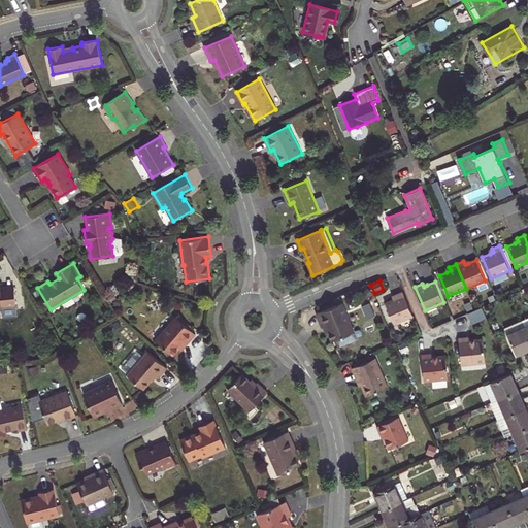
[(0,303),(1,305),(2,305),(14,304),(13,287),(0,288),(0,303)]
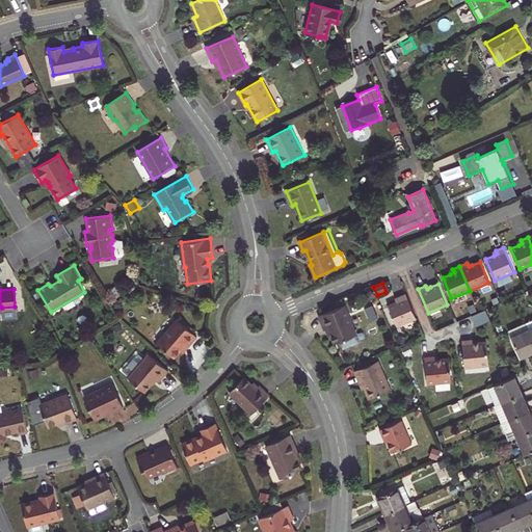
[(396,301),(388,304),(397,326),(416,318),(405,293),(398,296),(399,299),(396,301)]
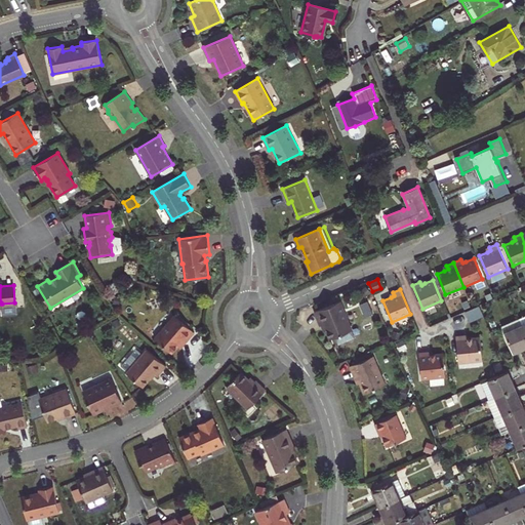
[(340,300),(315,311),(321,325),(325,324),(331,338),(352,329),(340,300)]
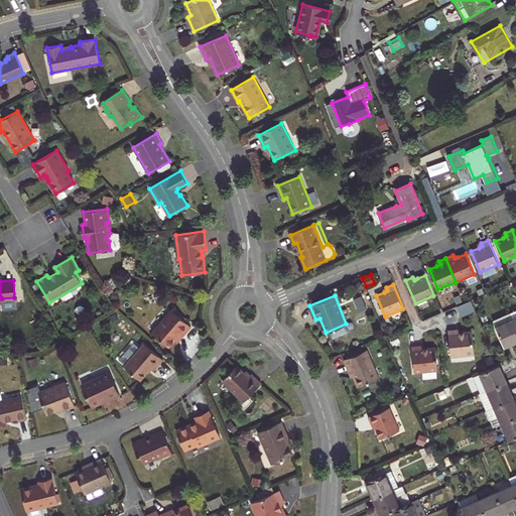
[(152,333),(169,347),(179,336),(181,338),(190,327),(172,309),(152,333)]
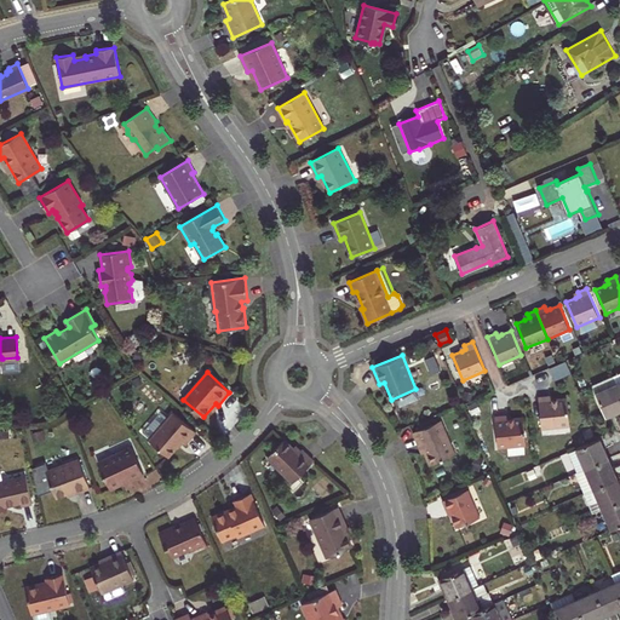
[(619,391),(613,377),(593,385),(607,415),(619,409),(619,391)]
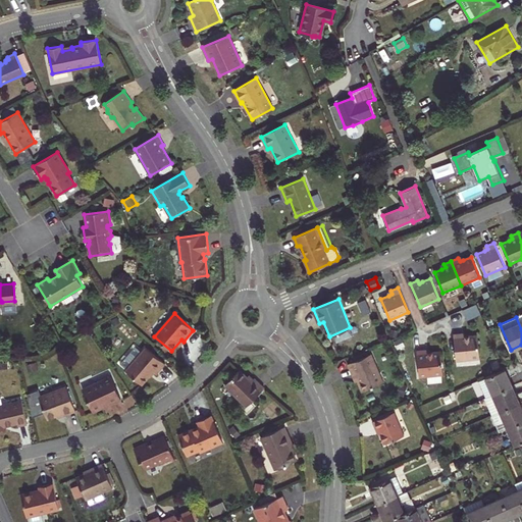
[(456,360),(480,357),(477,334),(465,336),(462,336),(461,333),(454,333),(456,360)]
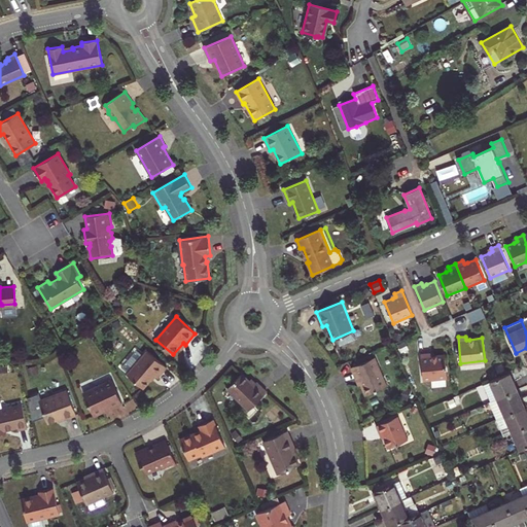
[(128,375),(143,388),(154,376),(157,378),(167,367),(148,351),(128,375)]
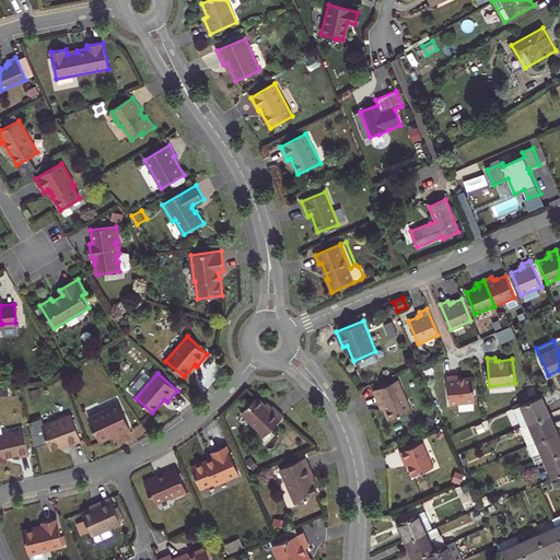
[(447,375),(450,404),(476,401),(473,376),(461,378),(456,378),(456,374),(447,375)]
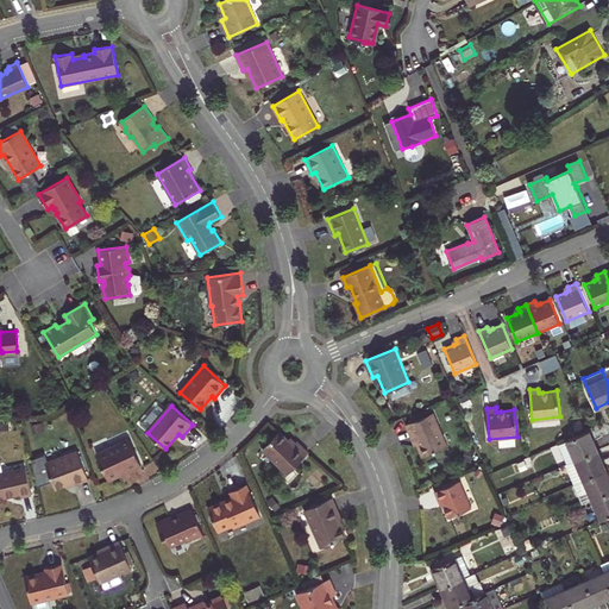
[(433,413),(406,425),(412,439),(415,438),(422,456),(447,446),(433,413)]
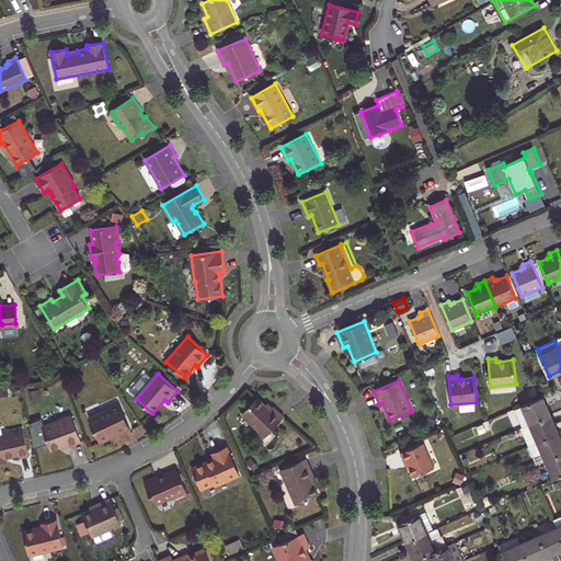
[(514,409),(522,427),(550,415),(542,397),(514,409)]
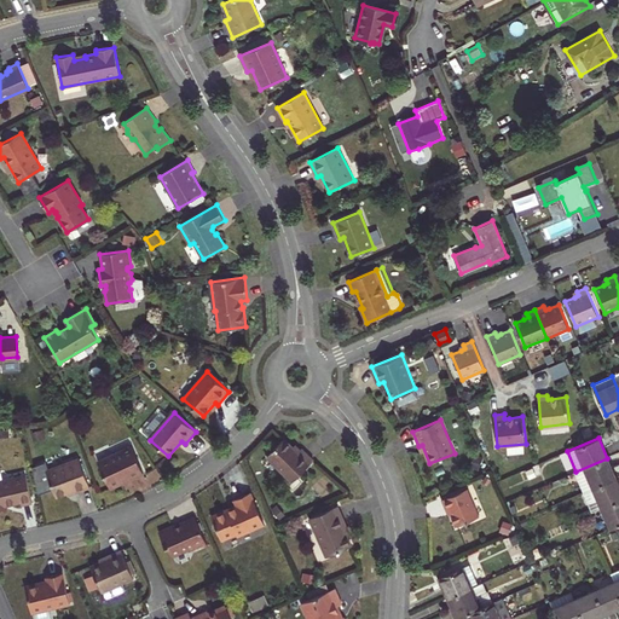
[(284,439),(267,456),(293,481),(313,461),(302,449),(298,453),(284,439)]
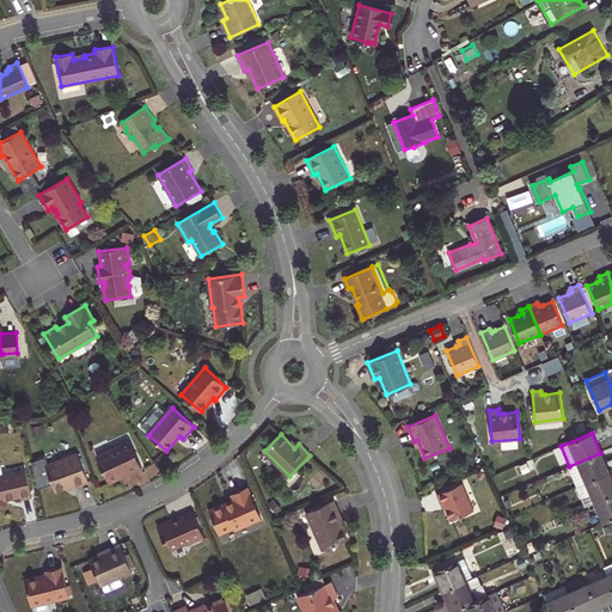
[(97,458),(108,482),(126,473),(127,476),(142,469),(129,441),(111,450),(112,451),(97,458)]
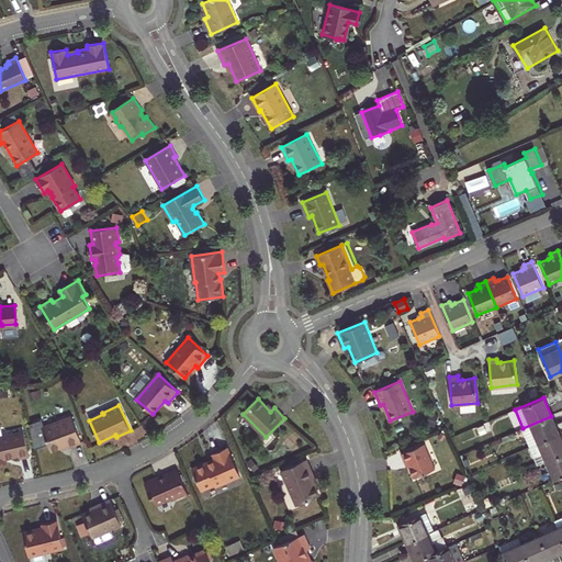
[(42,427),(52,451),(66,446),(67,448),(81,442),(71,416),(42,427)]
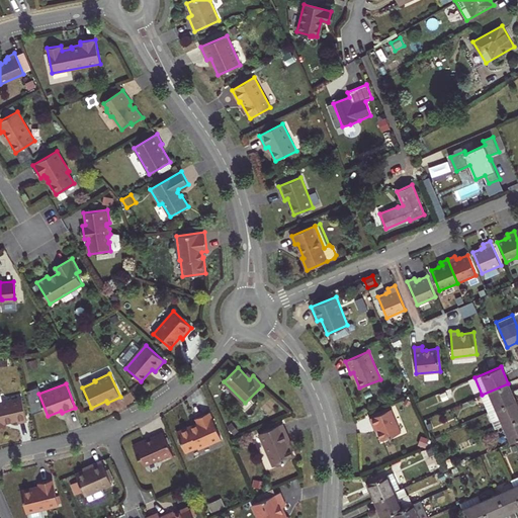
[(516,401),(508,383),(482,395),(482,396),(489,412),(516,401)]
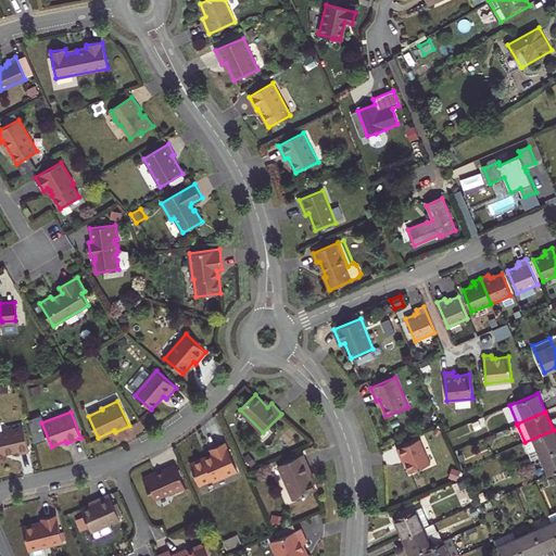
[(0,431),(0,458),(4,457),(4,455),(20,451),(20,453),(29,451),(24,426),(0,431)]
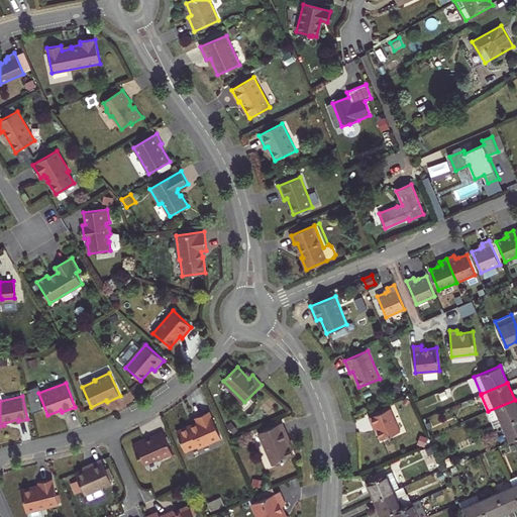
[(516,405),(515,400),(488,411),(495,428),(503,424),(516,418),(516,405)]
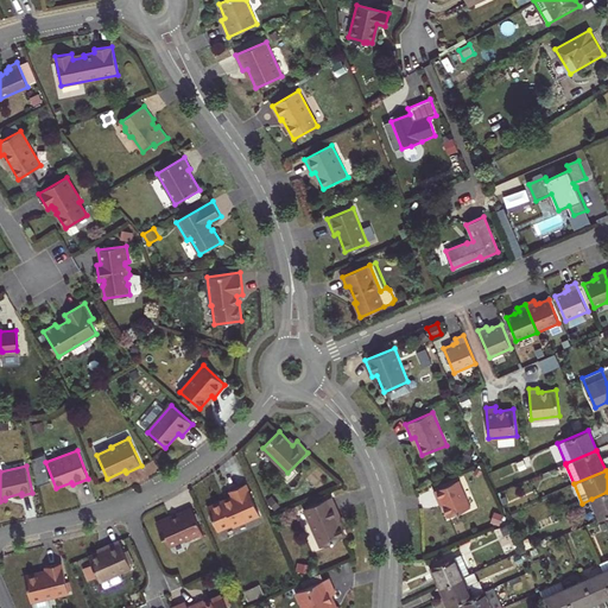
[(458,480),(434,491),(438,500),(441,499),(448,517),(470,507),(458,480)]
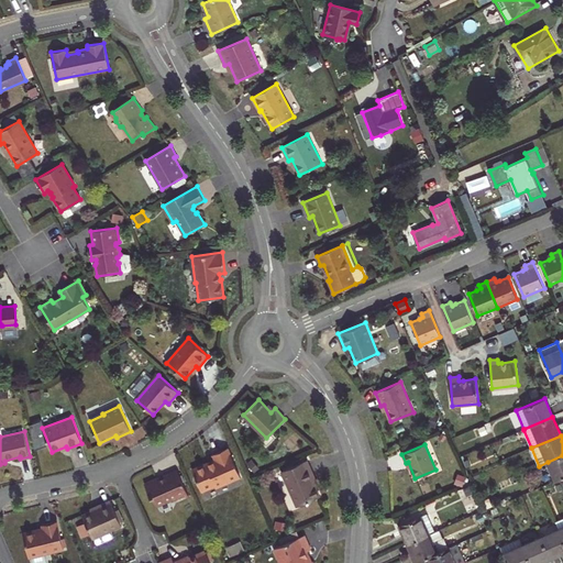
[(217,487),(241,477),(228,448),(212,454),(214,460),(192,470),(201,492),(216,485),(217,487)]
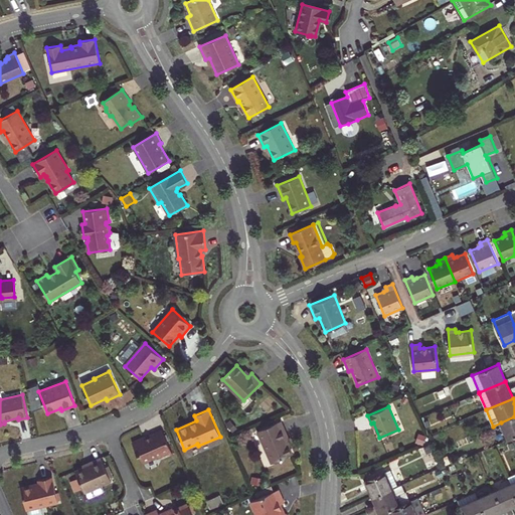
[(508,440),(514,437),(514,416),(501,422),(508,440)]
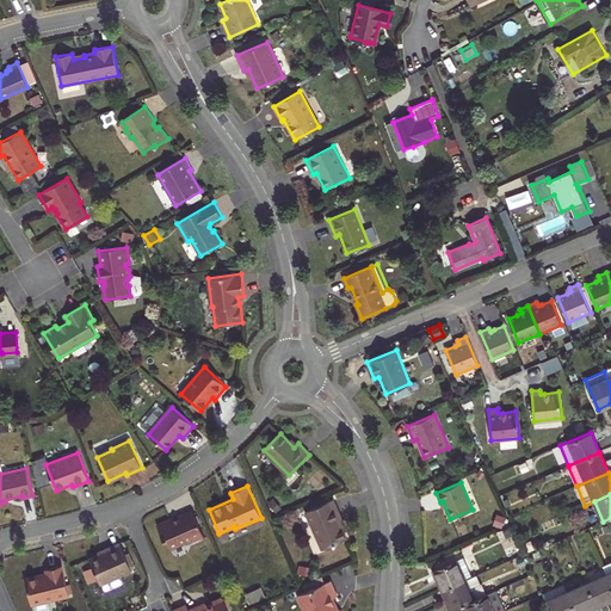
[(332,500),(306,512),(322,550),(346,539),(338,519),(340,518),(332,500)]
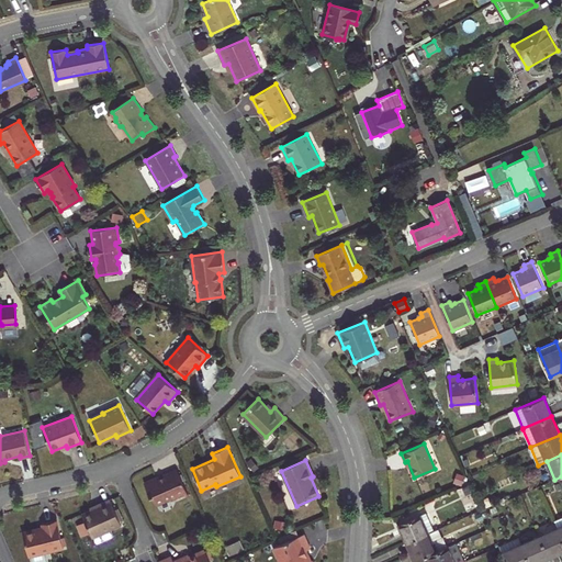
[(187,492),(177,470),(163,475),(164,476),(159,479),(158,479),(156,478),(144,483),(150,497),(153,496),(156,505),(170,498),(173,499),(182,496),(181,494),(184,493),(187,492)]
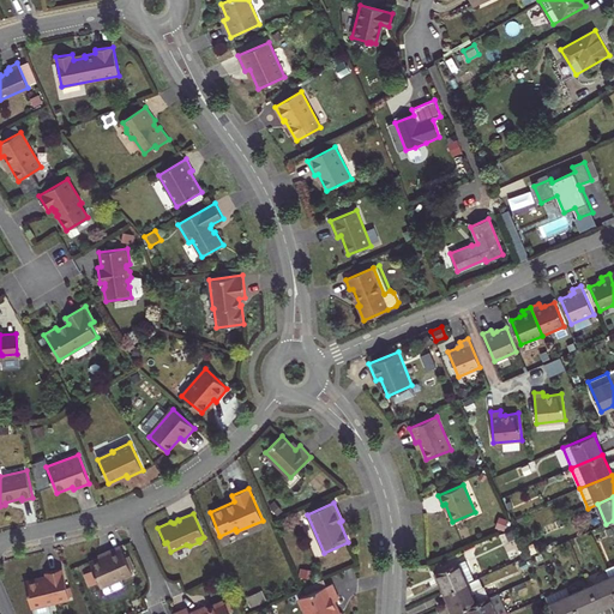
[(133,573),(121,545),(106,552),(107,554),(90,561),(101,587),(133,573)]
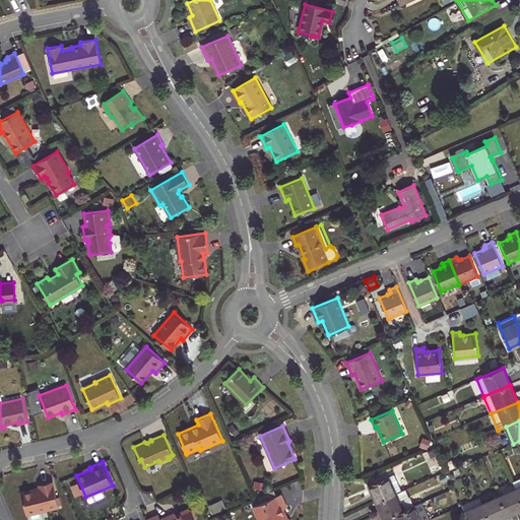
[(394,474),(370,485),(377,502),(396,494),(395,492),(401,490),(394,474)]
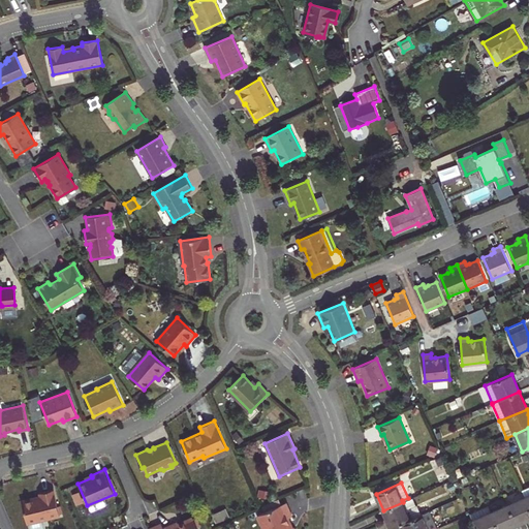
[(34,498),(22,501),(27,524),(60,516),(54,490),(39,493),(40,496),(40,499),(35,500),(34,498)]
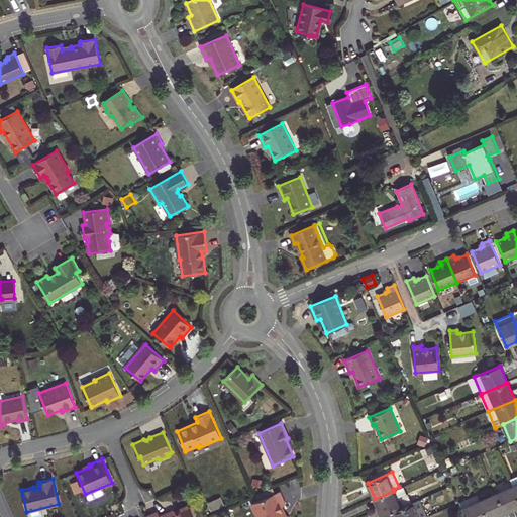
[(516,507),(516,495),(513,486),(496,494),(505,513),(516,507)]
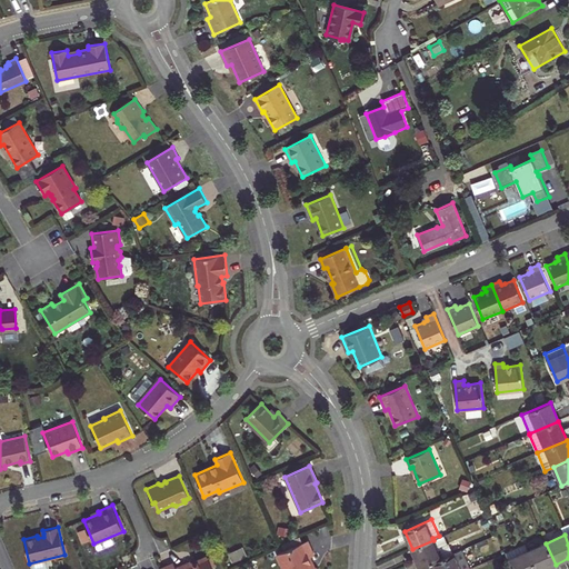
[(433,540),(412,549),(420,568),(432,562),(441,559),(451,555),(443,536),(433,540)]
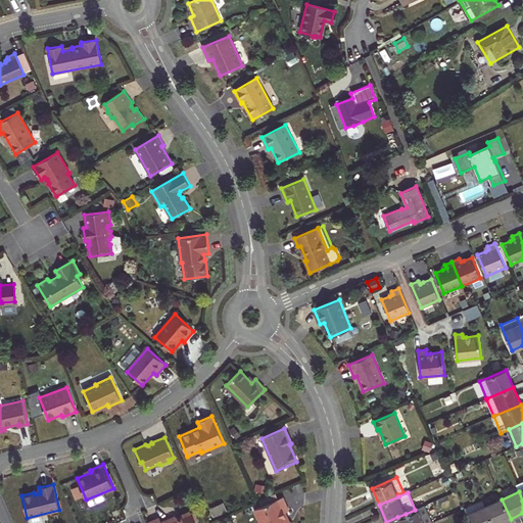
[(283,497),(254,510),(260,522),(289,522),(285,520),(287,515),(286,512),(288,511),(283,497)]
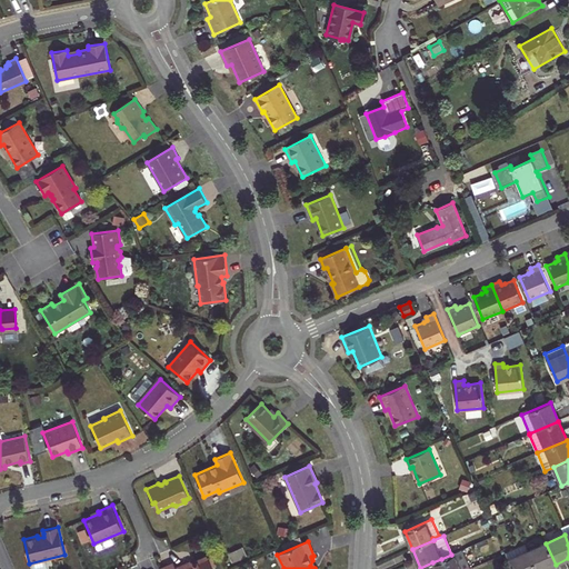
[(543,568),(556,565),(546,543),(528,551),(535,568),(543,568)]
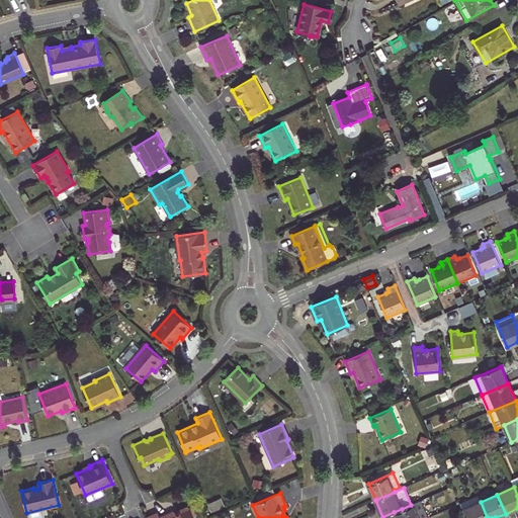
[(460,504),(462,510),(465,517),(487,517),(481,502),(478,496),(460,504)]
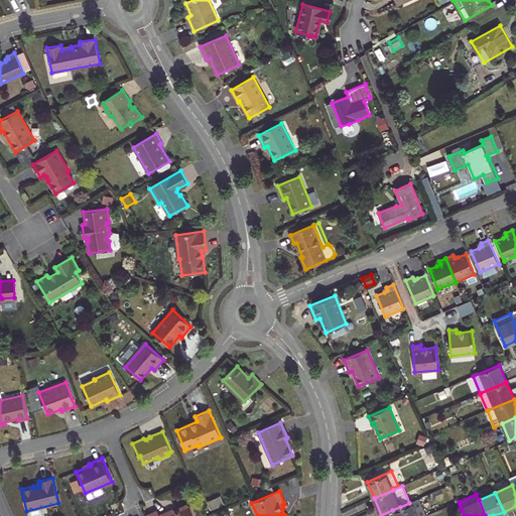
[(208,501),(212,510),(224,504),(220,496),(208,501)]
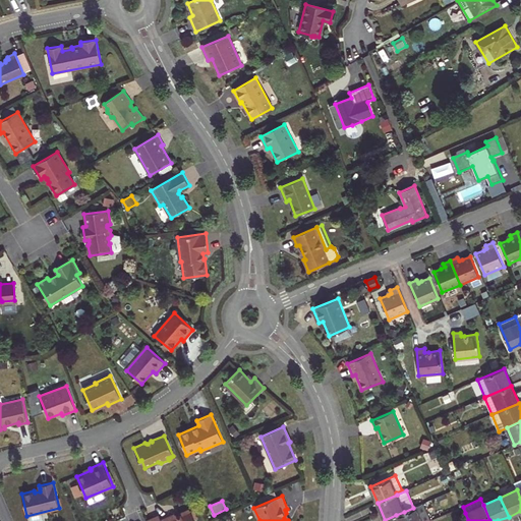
[(404,512),(396,515),(399,520),(427,520),(430,520),(422,504),(413,508),(404,512)]
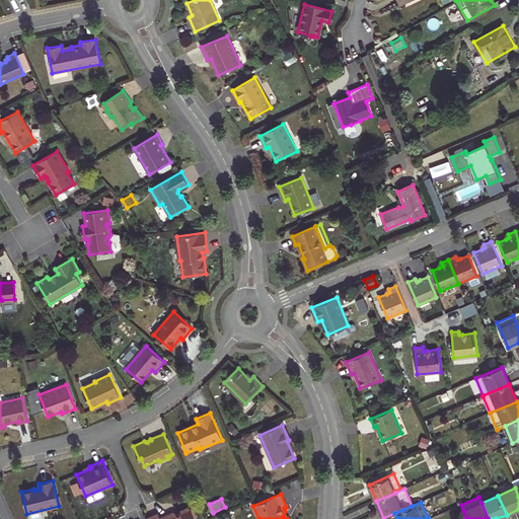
[(194,518),(189,508),(178,512),(179,513),(175,515),(174,513),(160,518),(158,514),(146,518),(194,518)]
